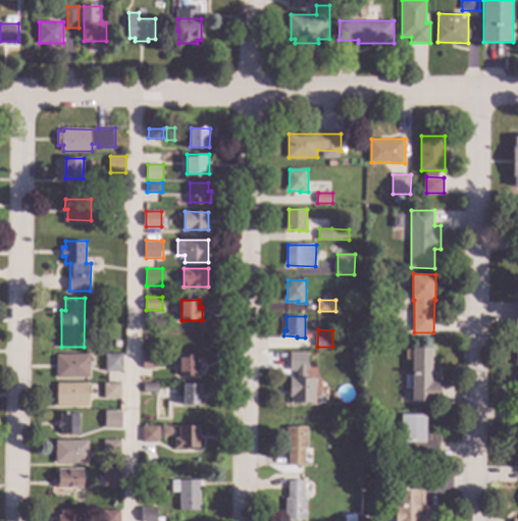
[(434,383),(441,383),(441,401),(412,401),(412,388),(406,388),(407,374),(412,374),(412,348),(434,348),(434,383)]
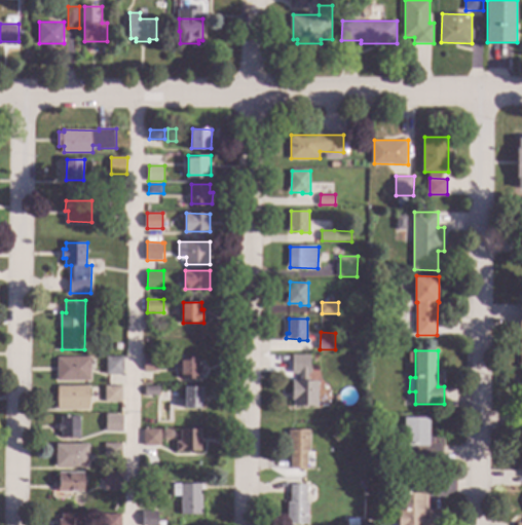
[(311,373),(309,373),(309,380),(320,380),(319,406),(296,405),(296,400),(290,400),(290,392),(293,392),(294,354),(311,354),(311,373)]
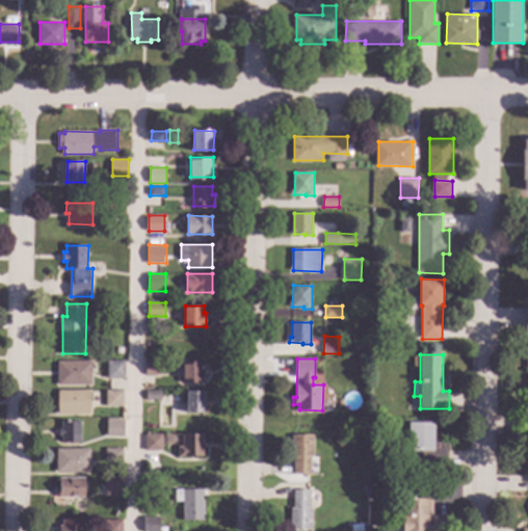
[(93,385),(61,385),(61,361),(94,361),(93,385)]
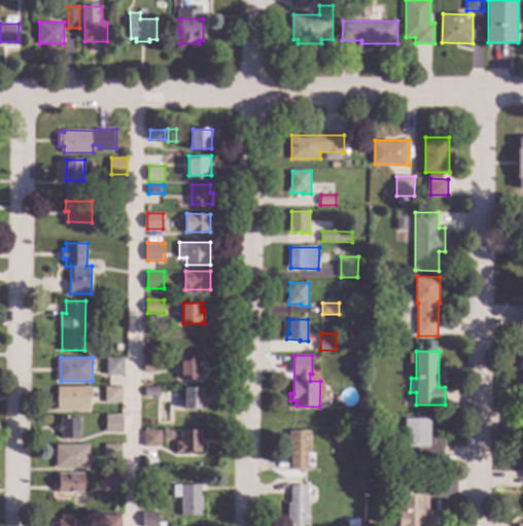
[(125,358),(125,375),(107,374),(107,357),(125,358)]
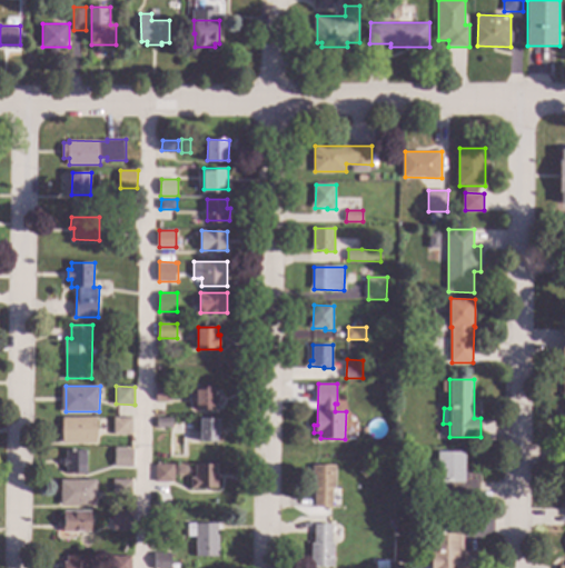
[(174,401),(157,401),(158,386),(174,386),(174,401)]
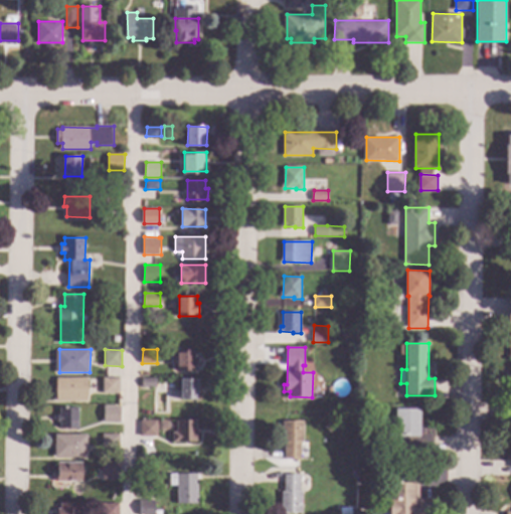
[(197,370),(177,370),(178,349),(197,350),(197,370)]
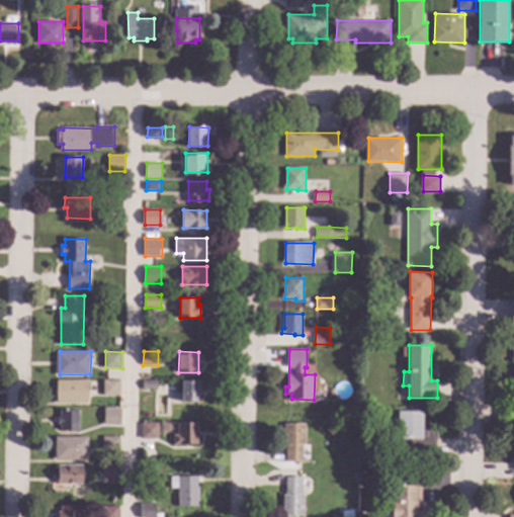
[(89,403),(58,403),(58,379),(89,380),(89,403)]
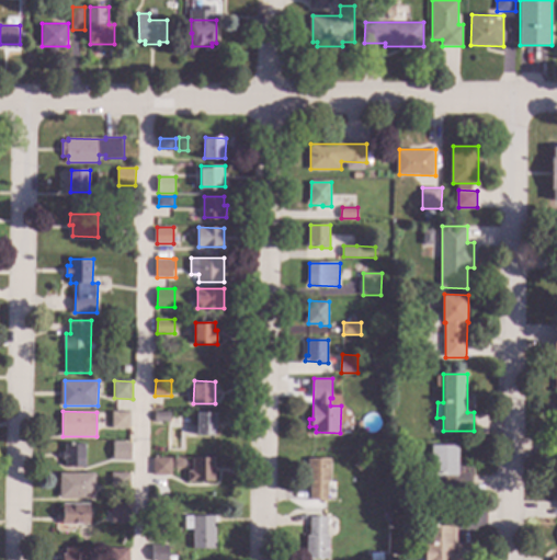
[(132,429),(113,429),(113,411),(133,411),(132,429)]
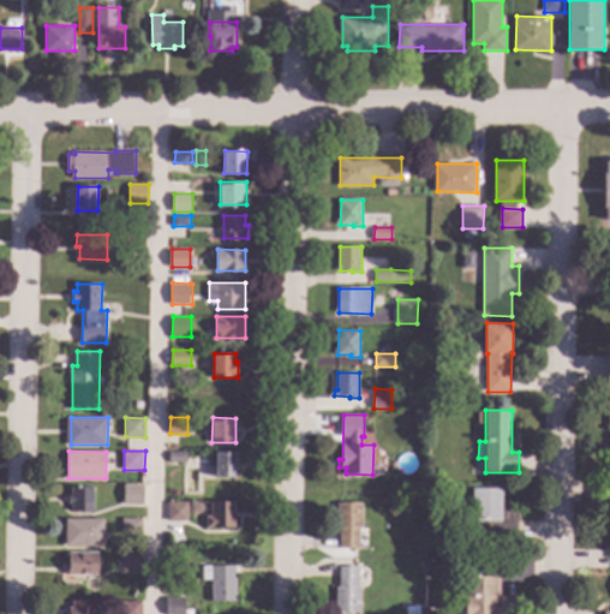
[(189,462),(171,462),(171,451),(189,452),(189,462)]
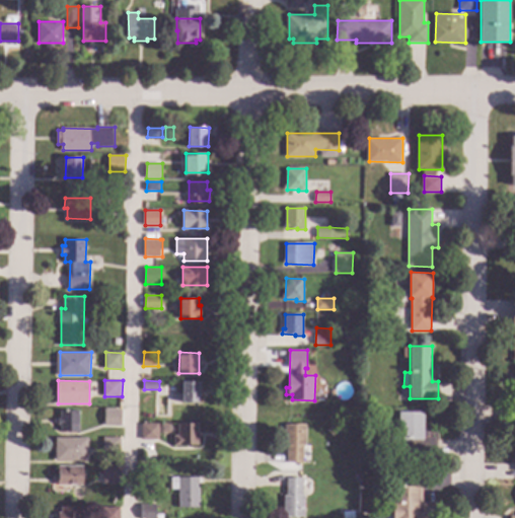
[(201,402),(181,401),(182,381),(202,381),(201,402)]
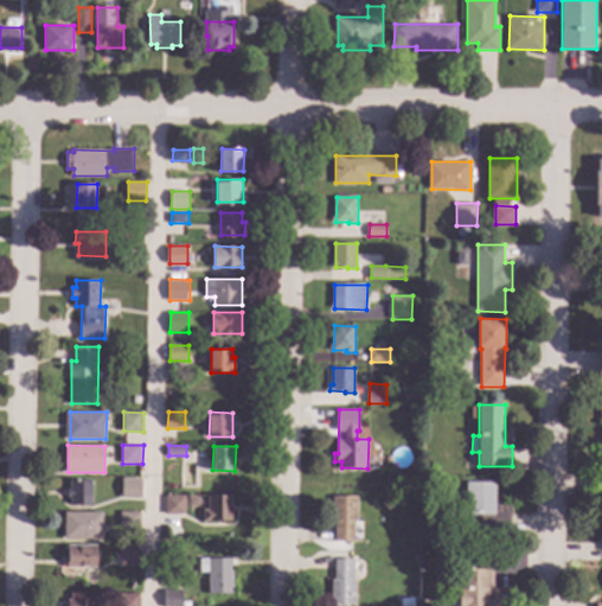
[(94,504),(74,504),(74,497),(69,497),(69,489),(71,489),(72,479),(94,480),(94,504)]
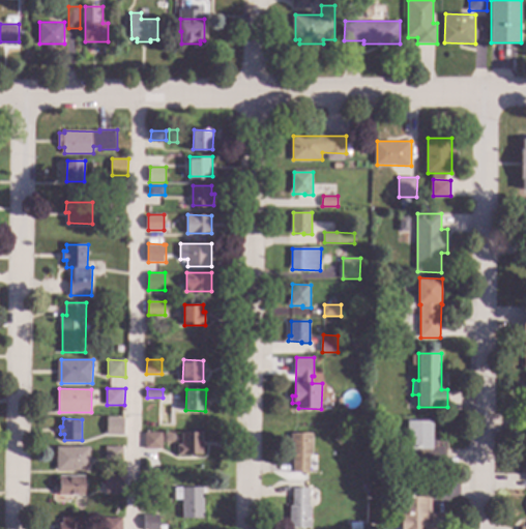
[(123,428),(109,427),(109,418),(124,418),(123,428)]
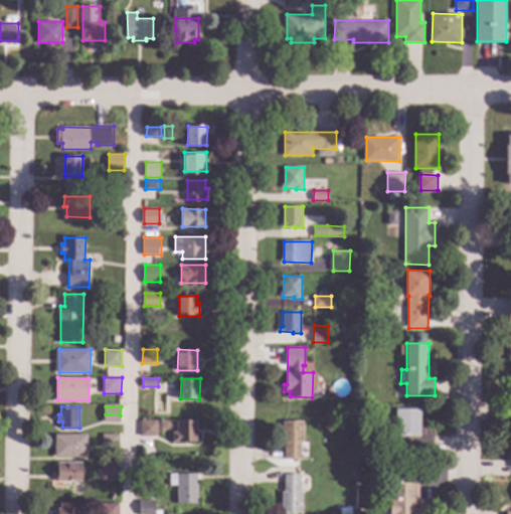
[(421,427),(434,427),(434,452),(398,452),(398,436),(396,436),(397,408),(421,408),(421,427)]
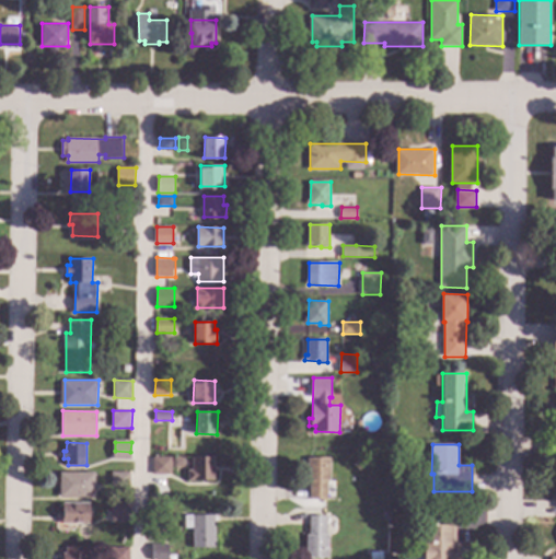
[(216,480),(189,479),(189,469),(194,469),(194,456),(217,457),(216,480)]
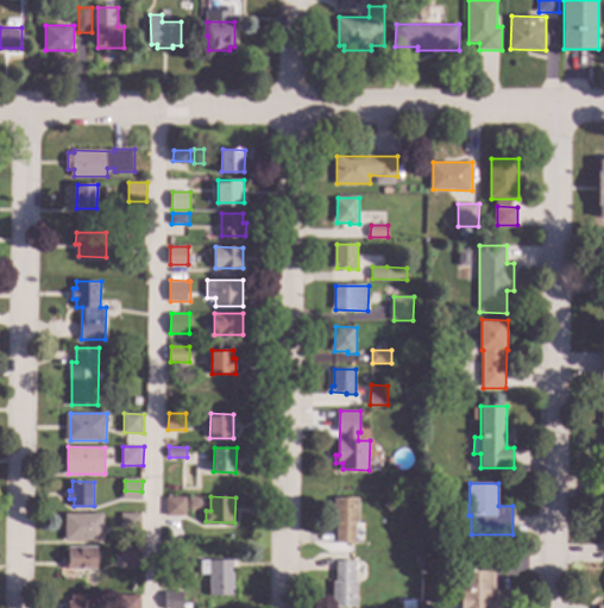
[(188,516),(167,515),(168,497),(188,497),(188,516)]
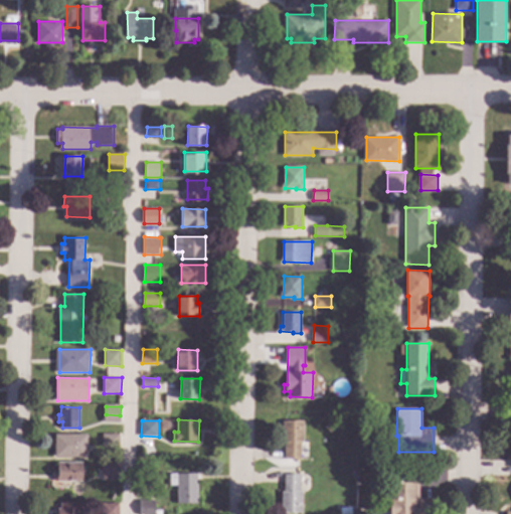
[(305,442),(302,442),(302,459),(286,459),(286,442),(284,442),(284,420),(305,421),(305,442)]
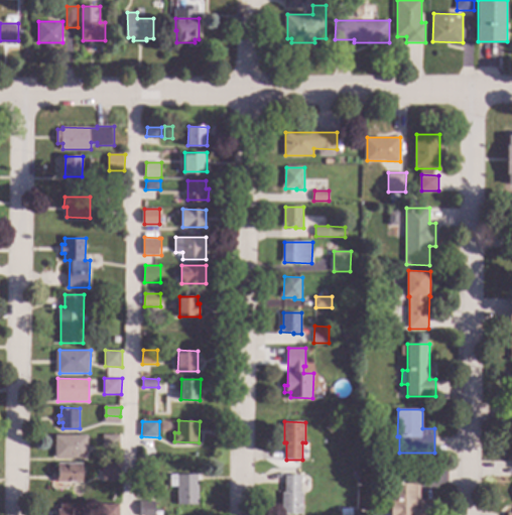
[(89,458),(55,457),(56,434),(89,435),(89,458)]
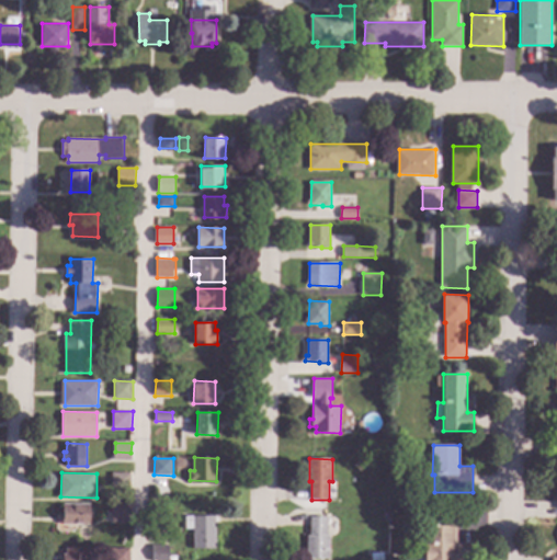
[(133,488),(114,487),(114,472),(133,472),(133,488)]
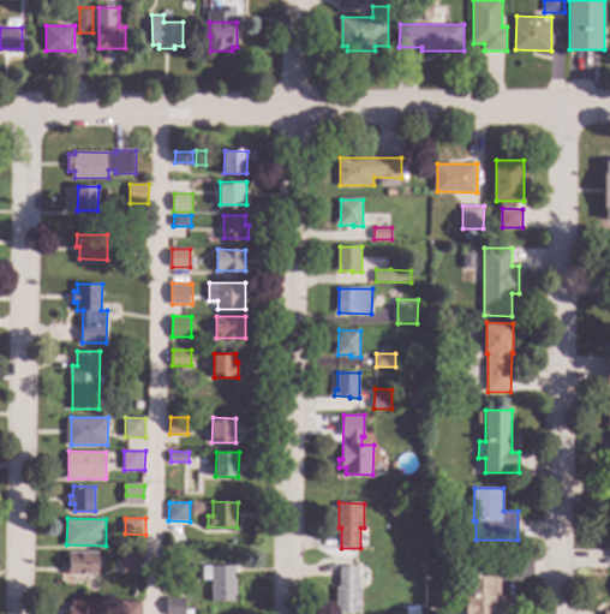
[(99,576),(71,574),(71,550),(100,552),(99,576)]
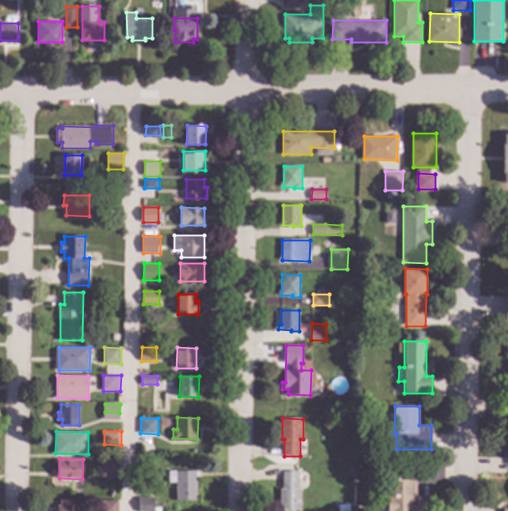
[(416,479),(414,479),(414,495),(432,495),(432,510),(388,510),(389,479),(397,479),(397,466),(417,466),(416,479)]
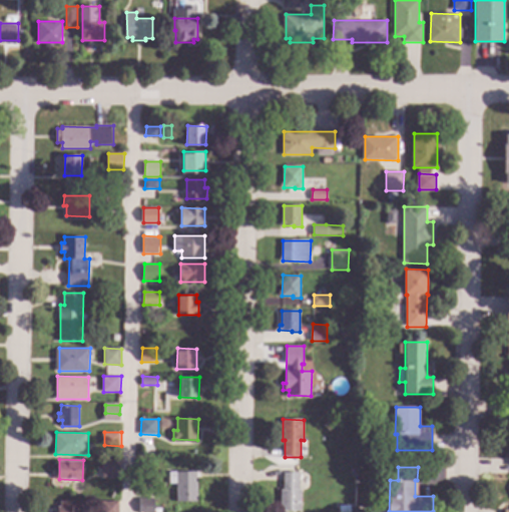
[(197,501),(178,501),(178,484),(170,483),(170,471),(197,471),(197,501)]
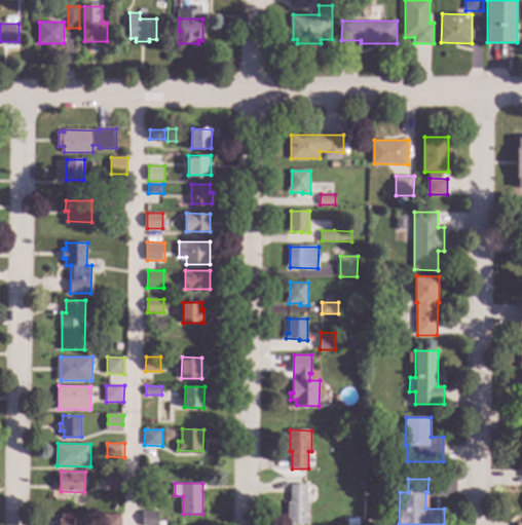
[(307,501),(310,501),(310,522),(289,521),(289,501),(291,501),(292,485),(308,485),(307,501)]
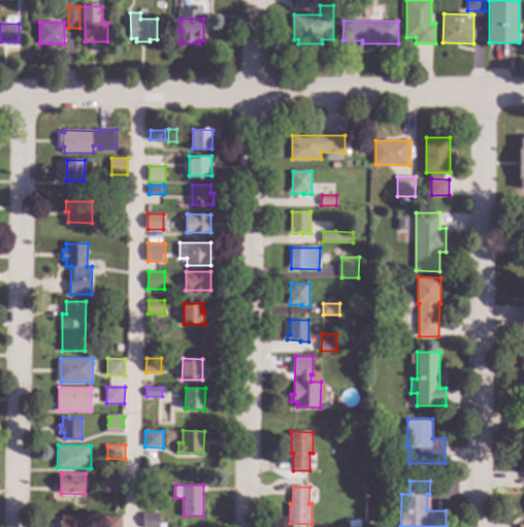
[(161,526),(144,526),(144,512),(159,513),(161,513),(161,526)]
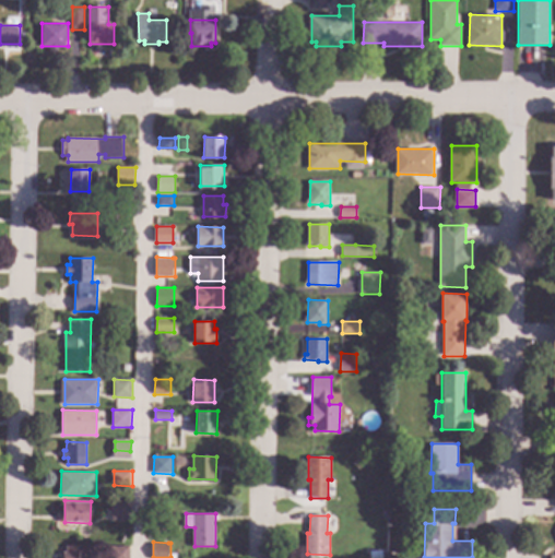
[(89,557),(66,557),(66,551),(68,551),(68,545),(90,546),(89,557)]
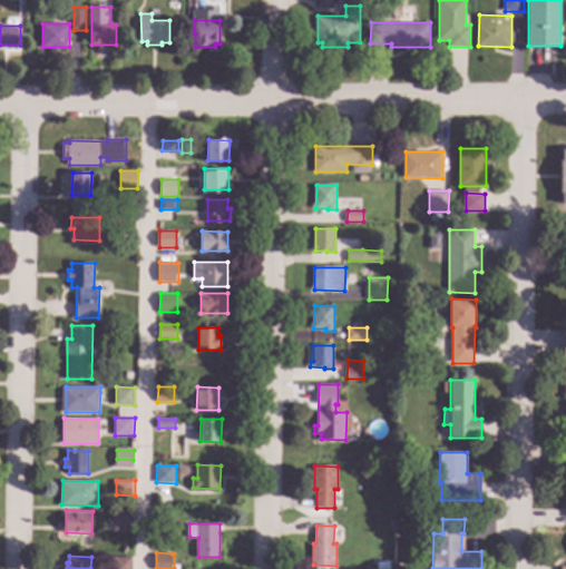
[(134,557),(133,568),(114,568),(115,557),(134,557)]
